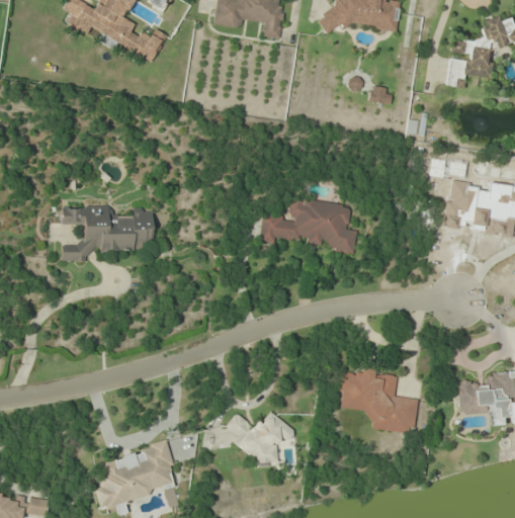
[(66,27),(88,37),(92,28),(103,33),(101,38),(153,63),(167,34),(156,29),(153,34),(123,21),(133,0),(148,0),(167,9),(170,0),(100,0),(97,7),(81,0),(68,0),(64,9),(73,13),(66,27)]
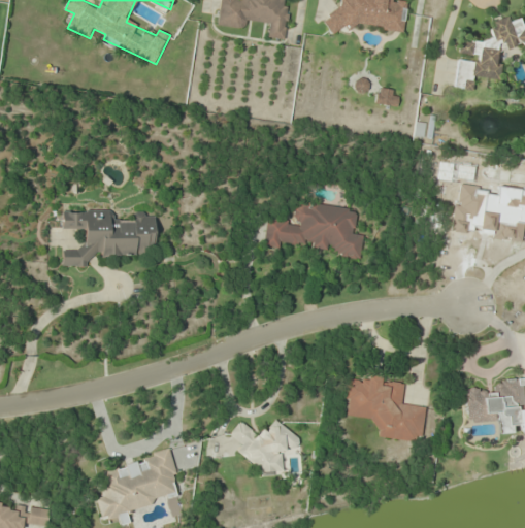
[(286,40),(290,6),(284,5),(284,0),(222,0),(219,25),(245,29),(247,21),(270,24),(268,37),(286,40)]
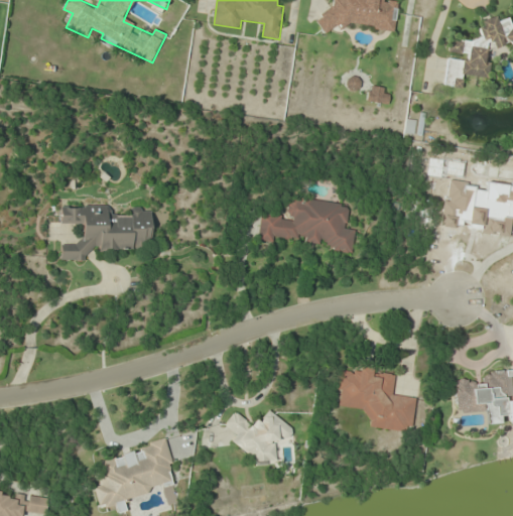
[(329,0),(326,28),(348,31),(349,23),(395,30),(399,1),(389,0),(329,0)]
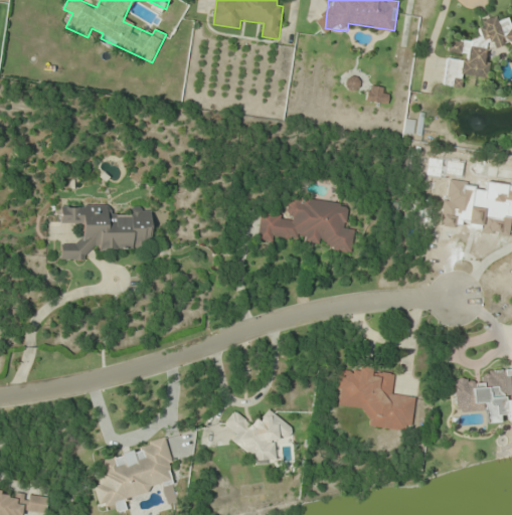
[(449,38),(448,49),(448,50),(445,86),(462,88),(463,75),(488,77),(489,70),(486,56),(487,49),(504,45),(511,46),(511,26),(509,17),(504,18),(496,17),(480,20),(478,37),(465,40),(449,38)]
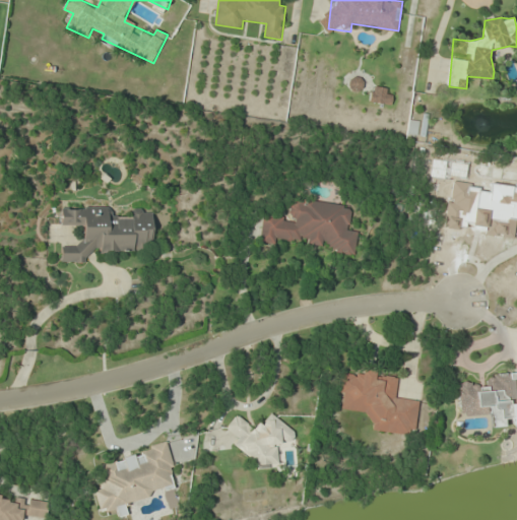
[(362,76),(350,78),(351,91),(364,89),(362,76)]
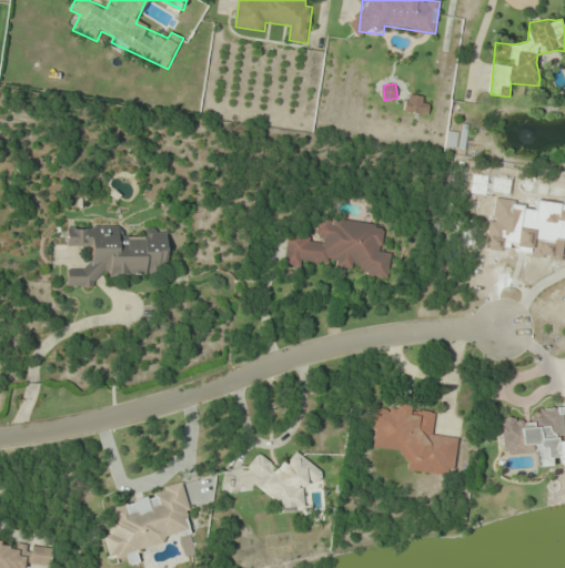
[(430,97),(406,95),(405,112),(429,114),(430,97)]
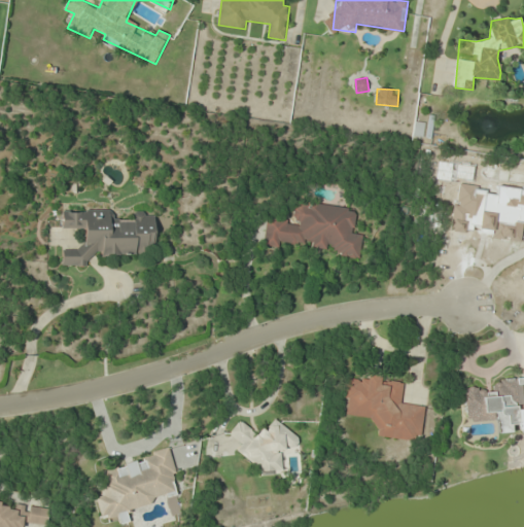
[(516,236),(523,232),(523,230),(519,223),(522,210),(523,210),(523,188),(499,183),(497,192),(494,195),(482,192),(478,186),(462,182),(457,207),(473,211),(469,224),(480,226),(484,233),(491,234),(492,229),(503,232),(501,233),(516,236)]
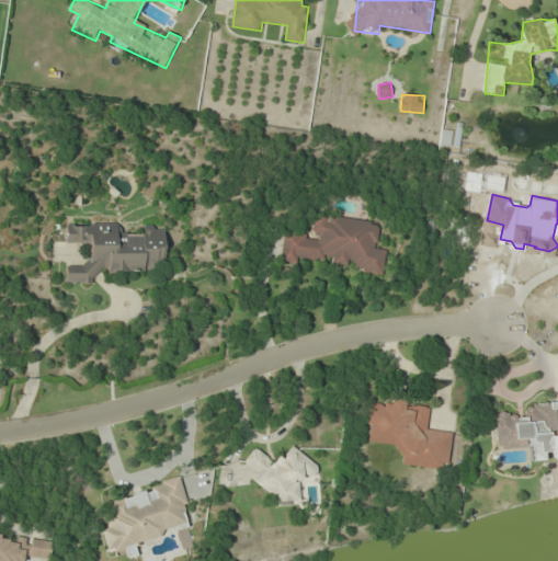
[(285,232),(282,258),(384,271),(387,250),(376,249),(379,222),(317,215),(314,236),(285,232)]
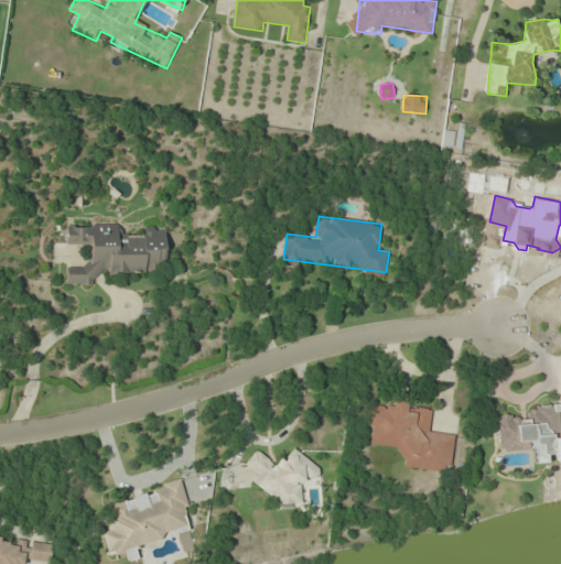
[(168,272),(166,228),(143,229),(143,235),(122,235),(122,225),(68,226),(68,245),(92,243),(92,266),(68,266),(68,284),(95,284),(95,273),(168,272)]
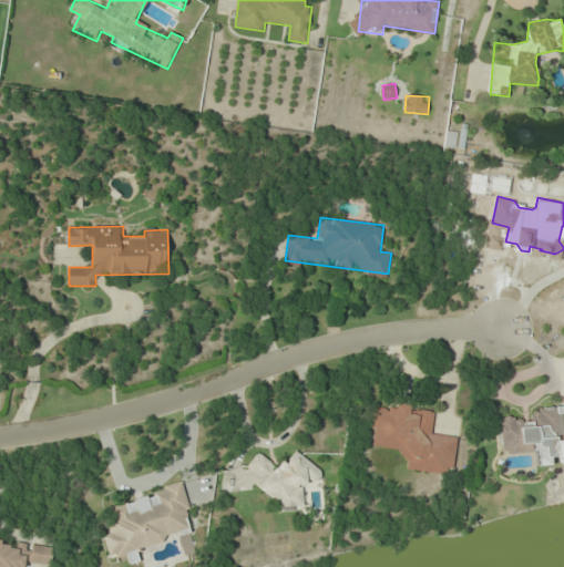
[(453,475),(458,436),(433,434),(436,411),(414,409),(414,410),(377,404),(371,445),(407,450),(404,468),(453,475)]
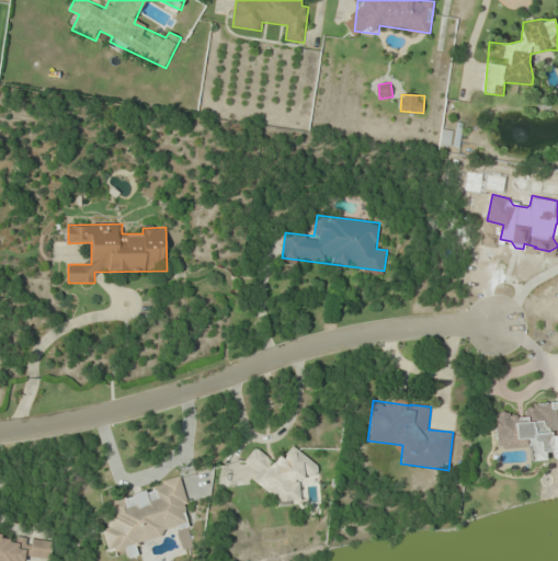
[(557,402),(527,403),(527,413),(496,414),(497,449),(532,447),(533,460),(545,460),(544,450),(557,450),(557,402)]
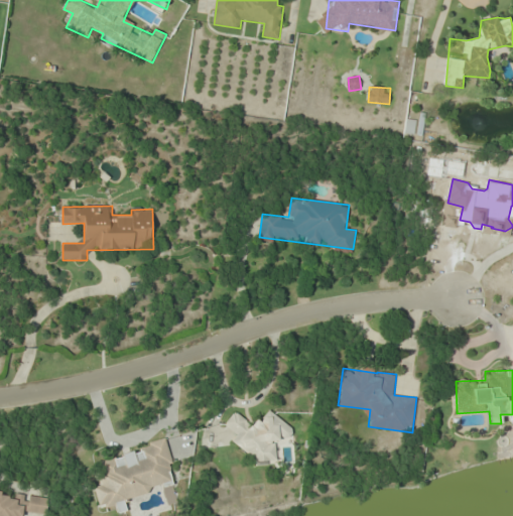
[(267,465),(294,429),(269,409),(255,427),(236,411),(226,424),(239,434),(235,439),(267,465)]
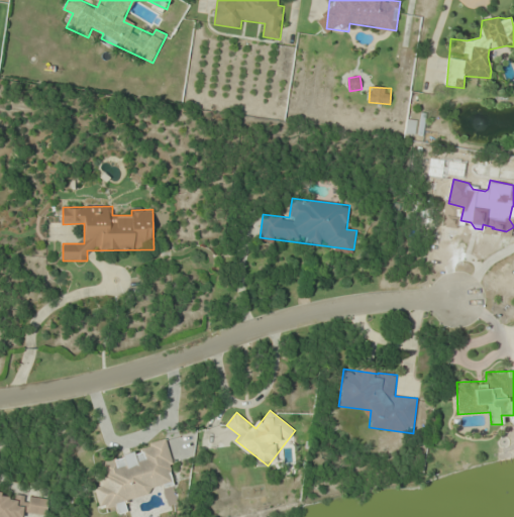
[(179,490),(168,442),(93,458),(104,506),(179,490)]
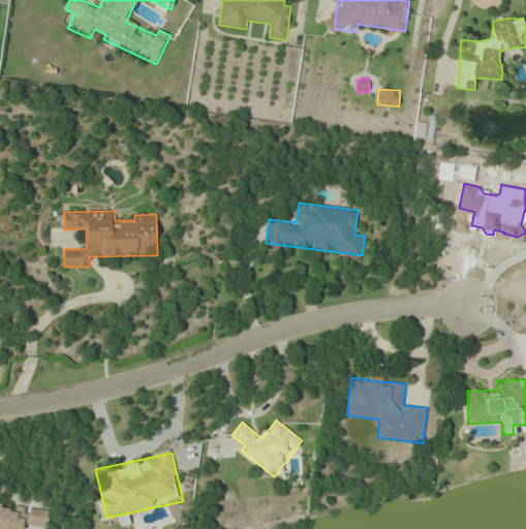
[(52,510),(0,503),(0,528),(25,528),(26,524),(50,528),(52,510)]
